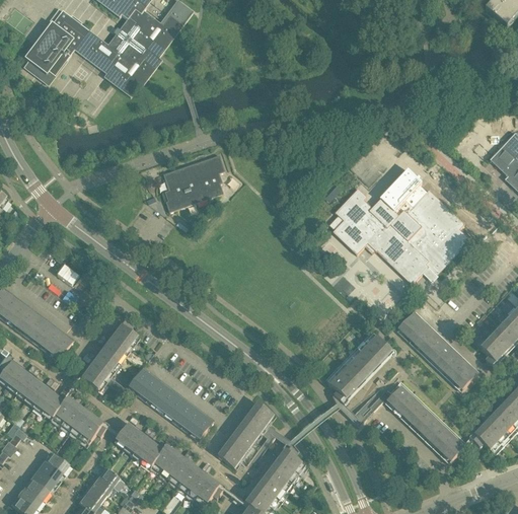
[(24,57),(27,59),(46,72),(49,70),(55,74),(67,59),(67,58),(74,49),(75,48),(100,66),(99,67),(100,68),(101,69),(105,71),(106,72),(103,75),(104,75),(109,79),(130,93),(129,94),(130,95),(140,82),(142,84),(143,84),(142,83),(145,79),(147,76),(161,59),(162,58),(159,56),(162,52),(163,50),(164,50),(163,49),(182,23),(183,24),(183,23),(182,22),(192,10),(193,10),(194,10),(180,0),(175,0),(166,12),(160,20),(144,8),(145,7),(146,5),(145,5),(148,0),(99,0),(114,10),(119,14),(118,15),(119,15),(121,13),(128,18),(108,44),(89,28),(62,8),(53,21),(52,20),(51,21),(52,22),(25,57),(25,56),(24,57)]
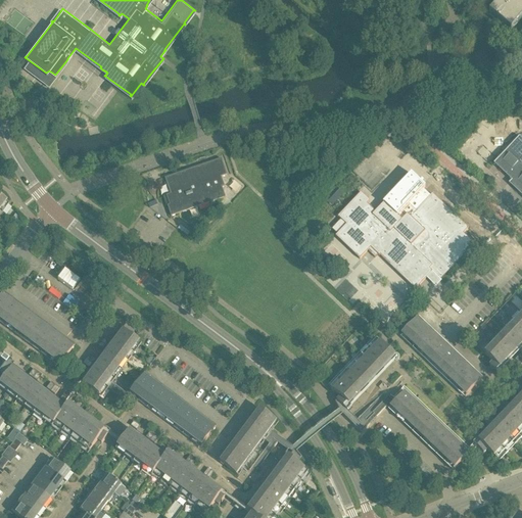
[(489,8),(488,9),(510,28),(511,27),(510,27),(521,10),(521,0),(501,0),(491,11),(489,8)]
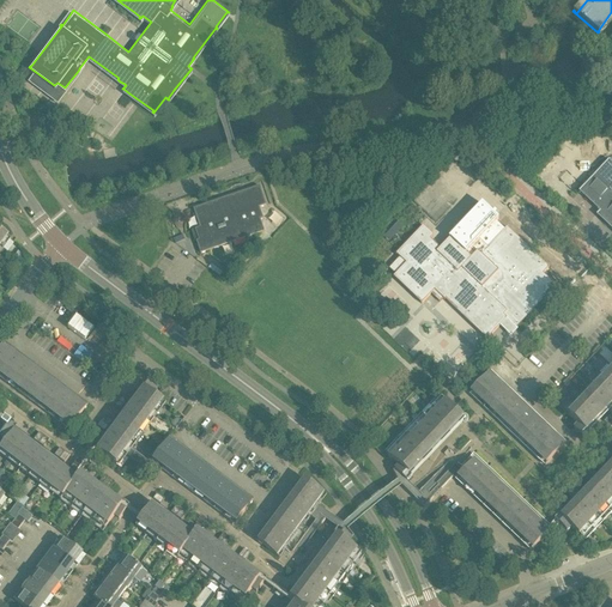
[(540,152),(539,153),(547,161),(547,159),(552,155),(545,147),(540,152)]
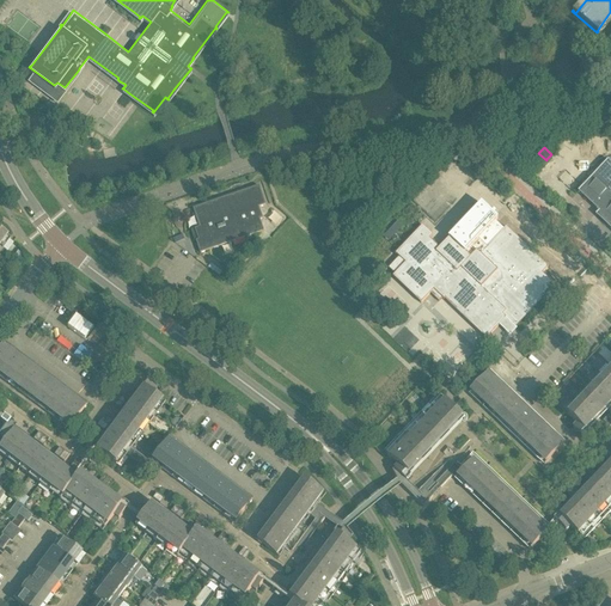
[(541,165),(547,160),(538,153),(533,158),(541,165)]
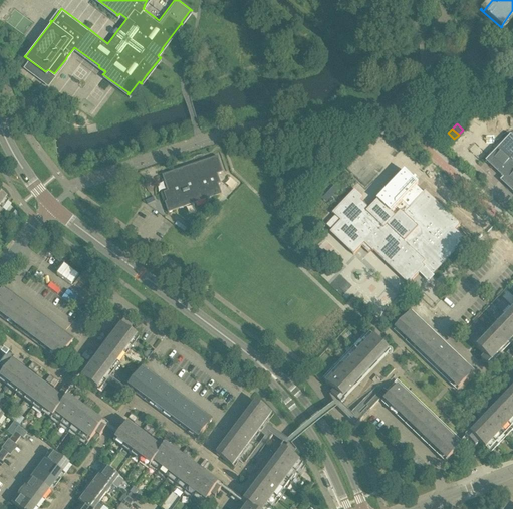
[(512,133),(510,131),(509,130),(499,142),(485,157),(486,157),(497,167),(496,168),(502,173),(499,176),(500,177),(501,176),(511,186),(511,187),(512,189),(512,133)]
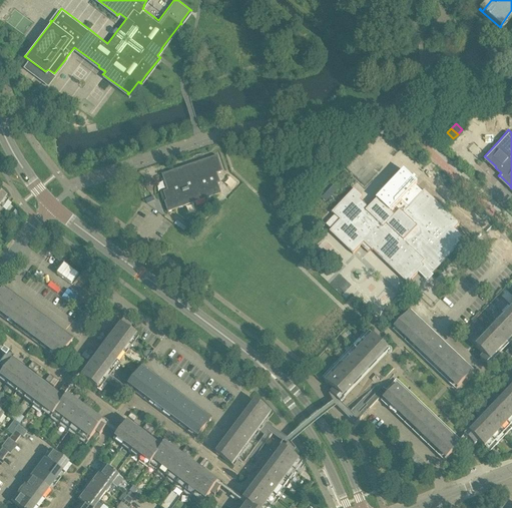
[(167,207),(184,201),(220,189),(217,179),(219,178),(216,169),(221,167),(216,151),(160,170),(166,186),(162,187),(165,196),(163,197),(167,207)]
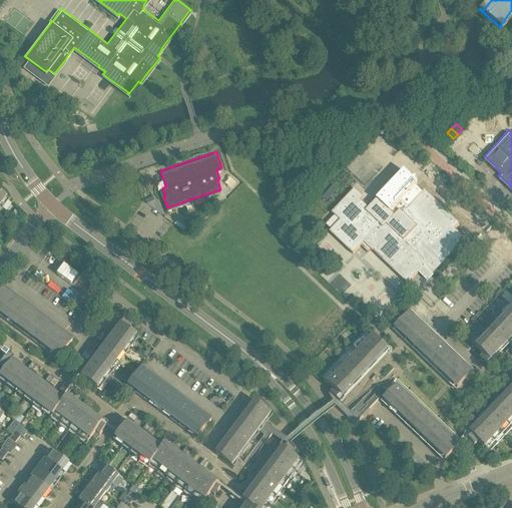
[(333,211),(325,219),(330,225),(328,227),(352,249),(360,241),(367,248),(370,245),(371,246),(372,245),(407,279),(417,269),(423,263),(428,268),(431,271),(465,235),(454,225),(459,219),(423,185),(421,187),(415,182),(414,181),(416,179),(403,166),(392,178),(393,179),(388,183),(387,182),(370,200),(368,203),(359,195),(362,192),(354,184),(331,208),(333,211)]
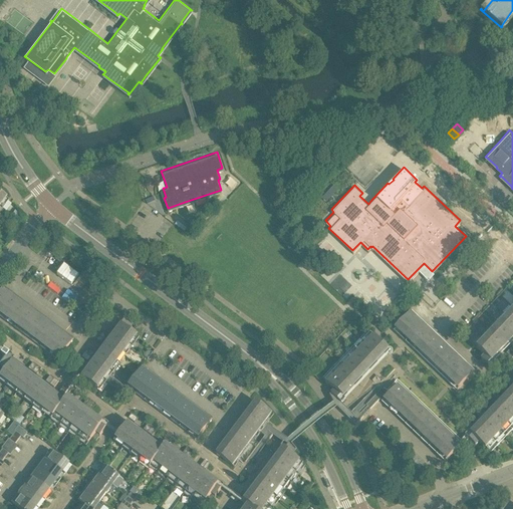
[(10,211),(15,214),(18,209),(14,206),(10,211)]
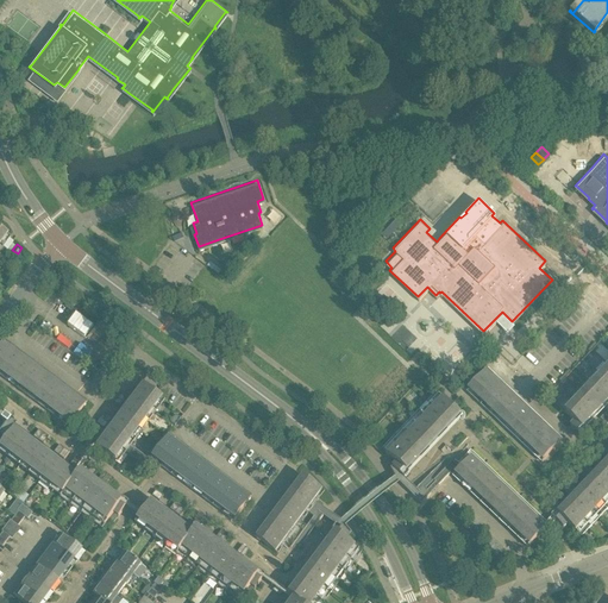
[(206,261),(218,269),(220,265),(208,257),(206,261)]
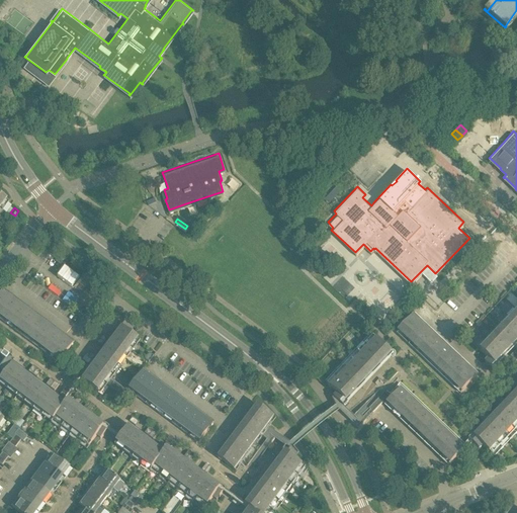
[(0,307),(10,293),(1,286),(0,287),(0,307)]
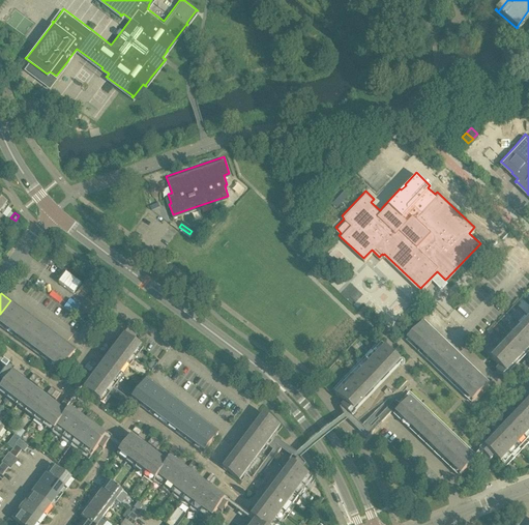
[(0,322),(5,326),(20,307),(10,300),(0,314),(0,322)]
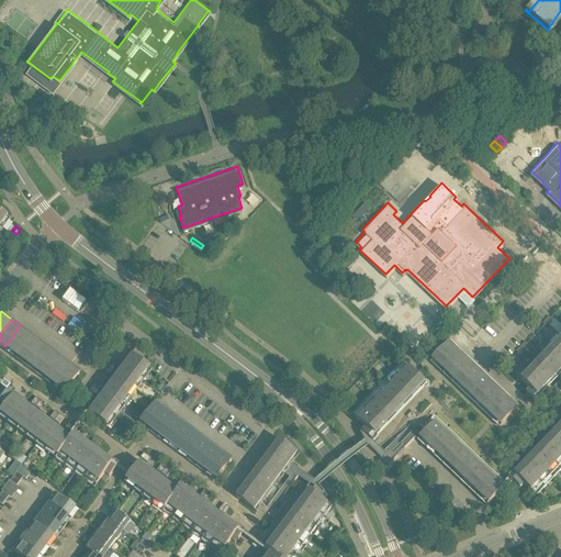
[(15,353),(31,333),(21,325),(6,346),(15,353)]
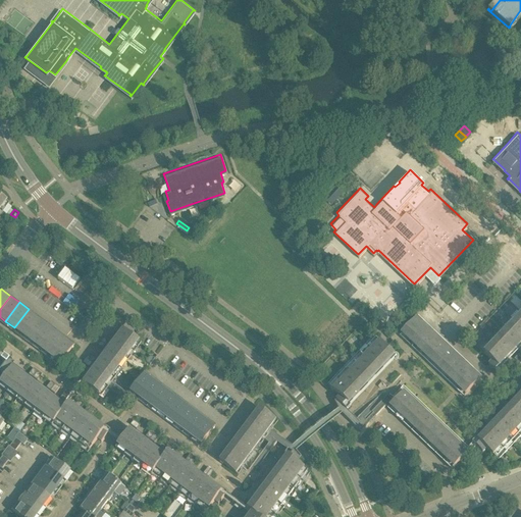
[(22,334),(37,315),(29,309),(14,327),(22,334)]
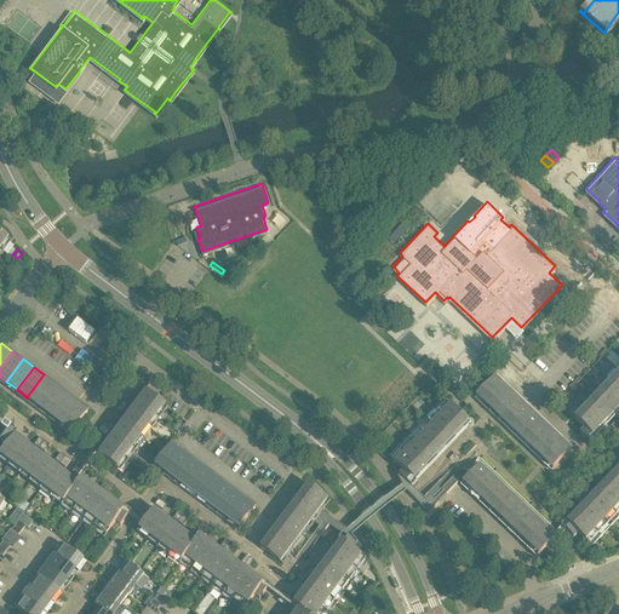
[(590,439),(595,434),(592,431),(618,402),(618,367),(574,415),(584,424),(579,429),(590,439)]
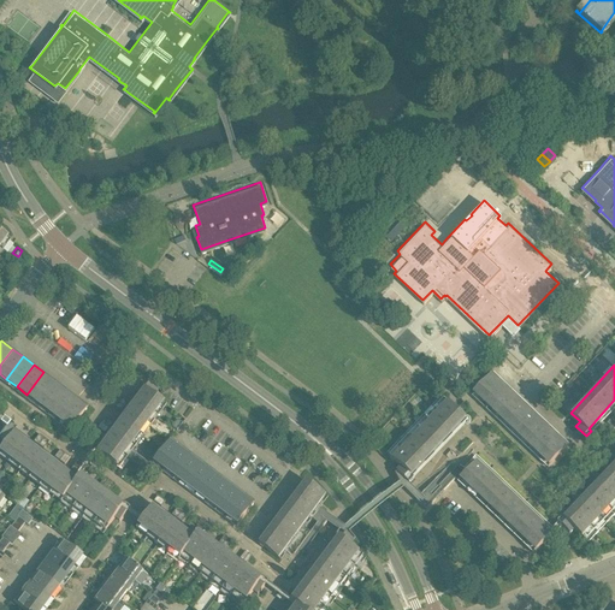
[(480,398),(500,378),(490,369),(471,390),(480,398)]
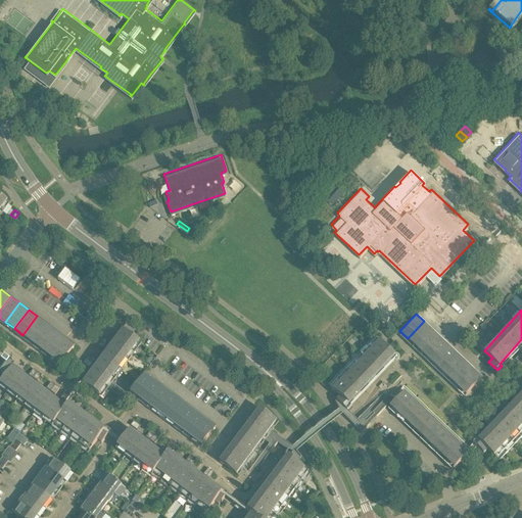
[(32,341),(46,323),(37,316),(22,335),(32,341)]
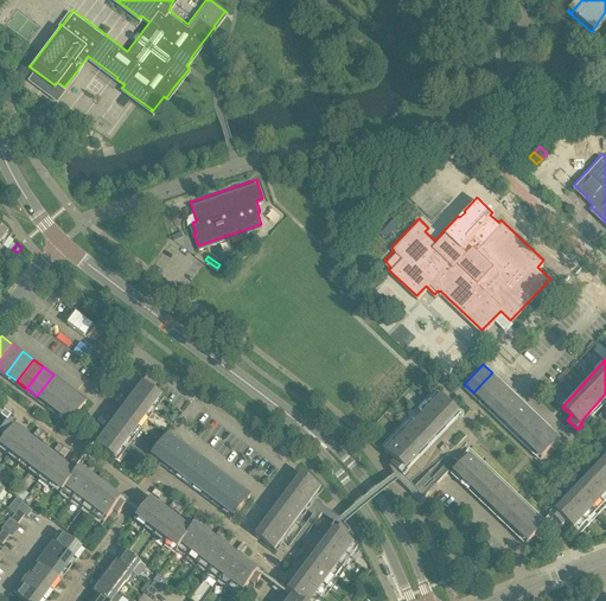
[(114,455),(122,445),(160,394),(151,385),(154,381),(142,371),(138,377),(141,379),(95,442),(114,455)]
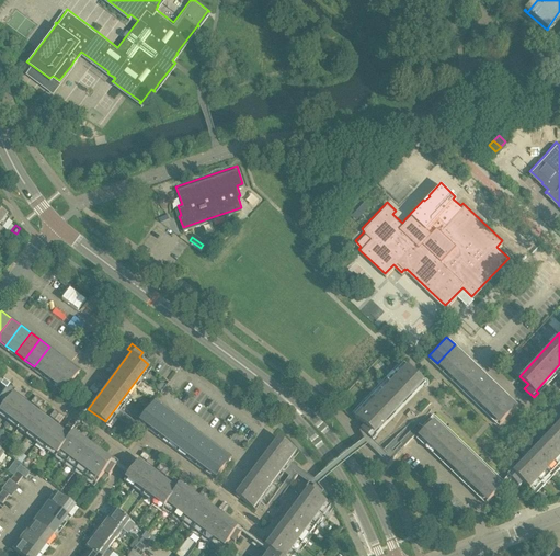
[(455,344),(437,363),(446,372),(464,353),(455,344)]
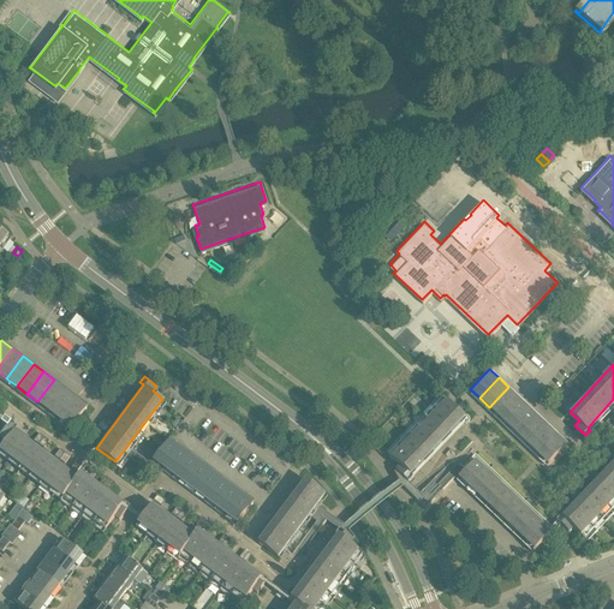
[(48,410),(65,387),(54,380),(37,401),(48,410)]
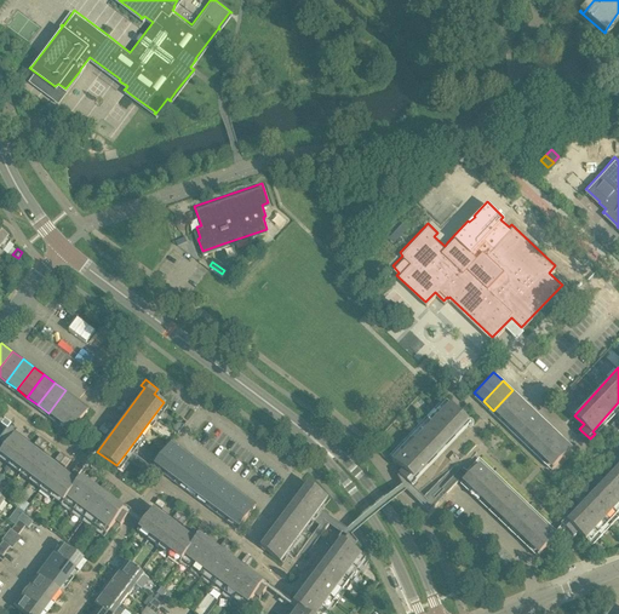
[(58,420),(75,397),(66,390),(49,413),(58,420)]
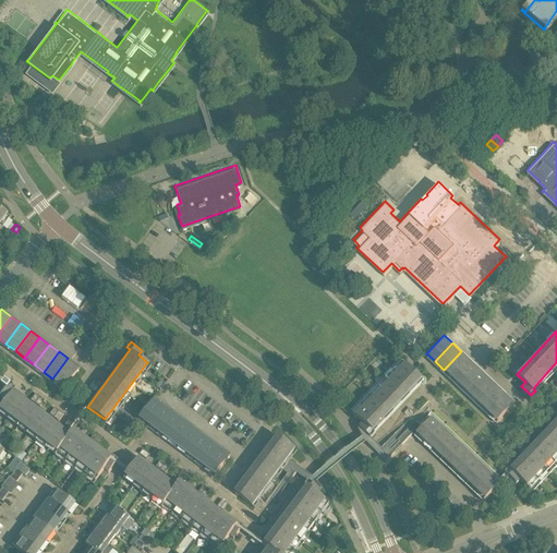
[(452,377),(470,359),(461,351),(444,370),(452,377)]
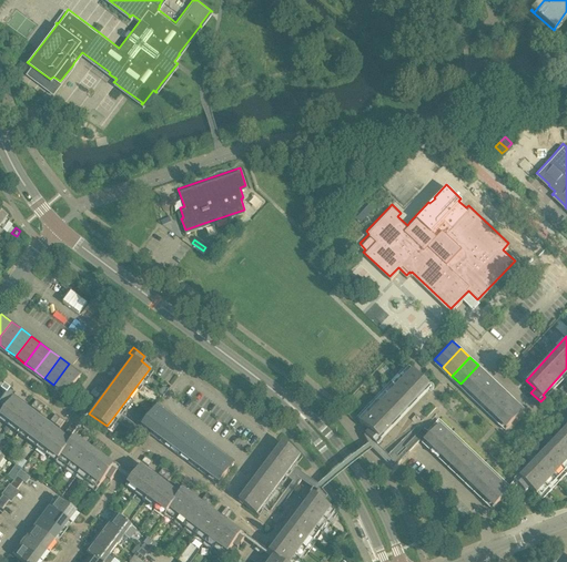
[(108,366),(114,370),(117,366),(110,361),(108,366)]
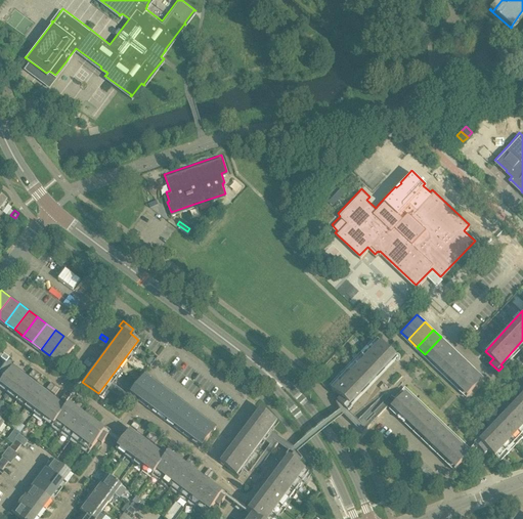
[(348,401),(356,393),(394,353),(377,335),(330,384),(340,394),(348,401)]
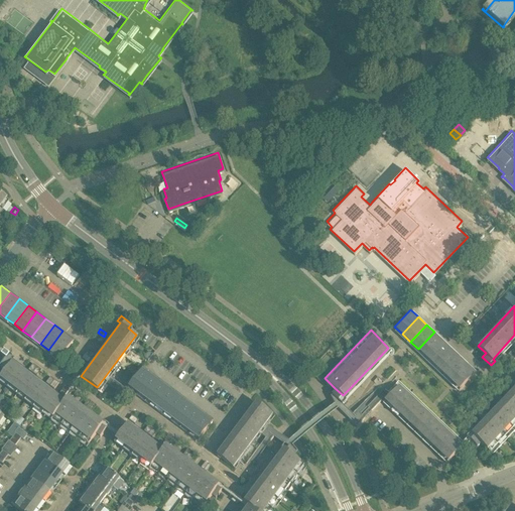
[(62,331),(48,350),(57,357),(72,338),(62,331)]
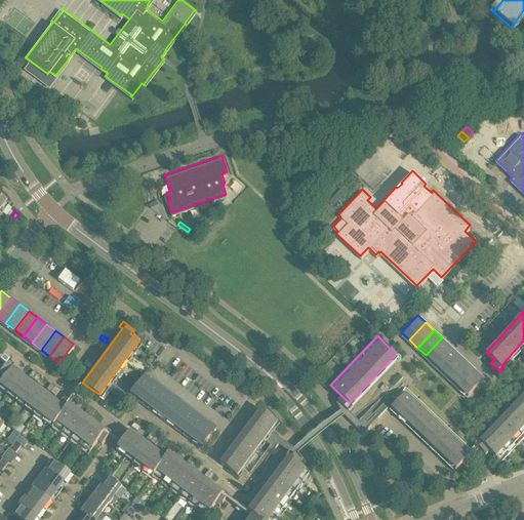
[(442,337),(426,355),(434,363),(450,346),(442,337)]
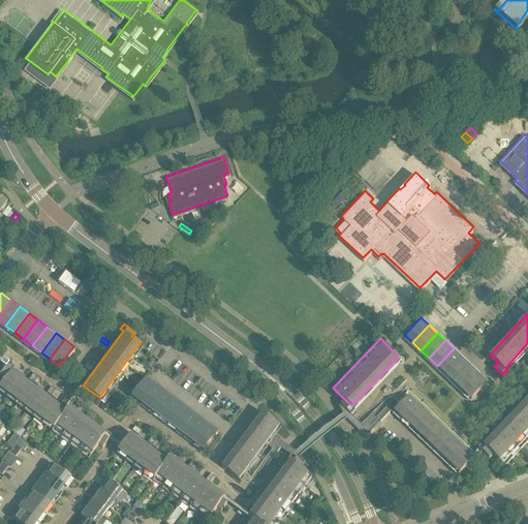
[(102,349),(106,345),(100,341),(96,345),(102,349)]
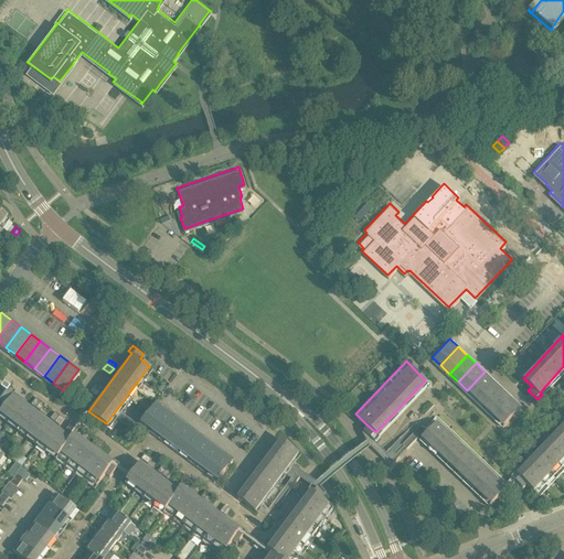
[(476,398),(493,379),(485,372),(467,390),(476,398)]
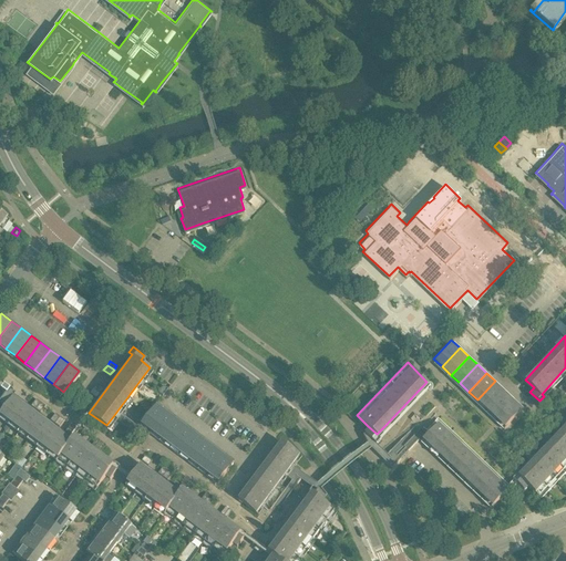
[(93,384),(100,388),(102,384),(96,380),(93,384)]
